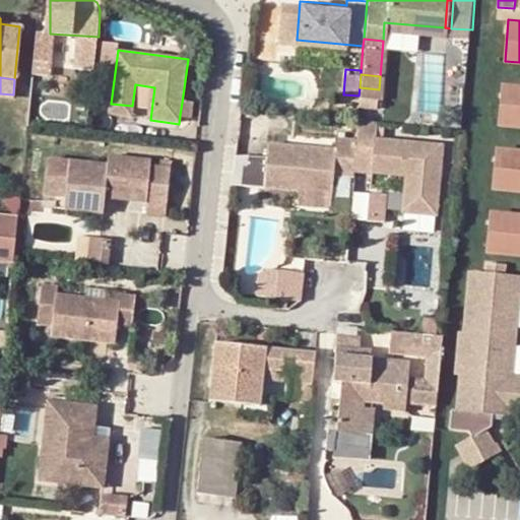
[(519,85),(502,84),(498,125),(519,127),(519,85)]
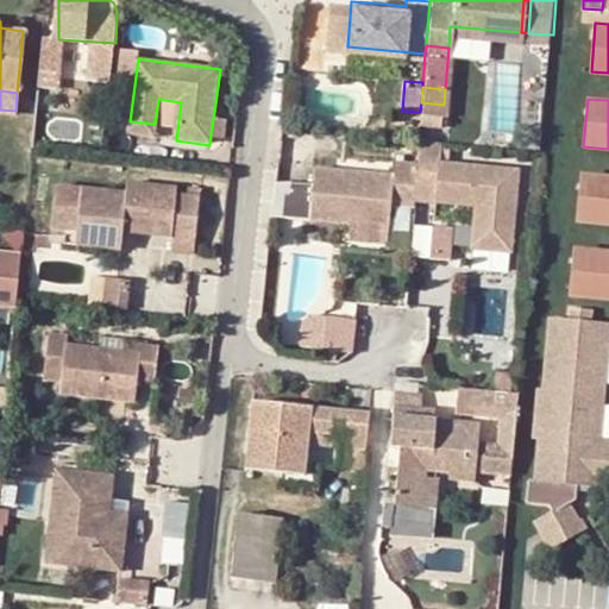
[(226,123),(213,120),(211,135),(224,137),(226,123)]
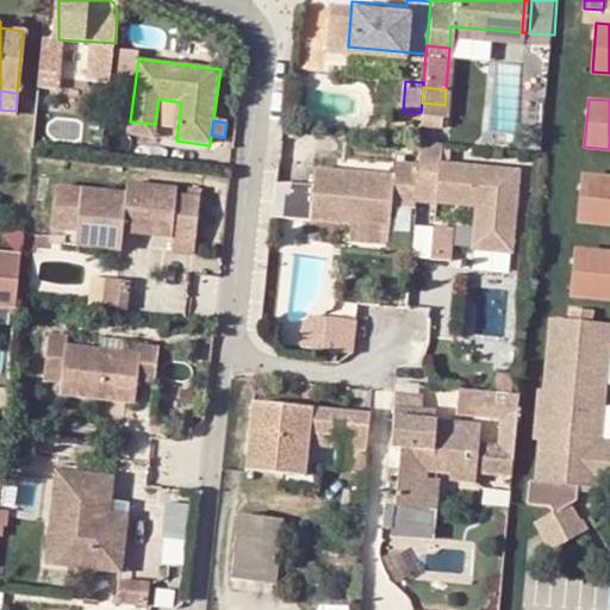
[(155,124),(130,122),(128,134),(153,138),(155,124)]
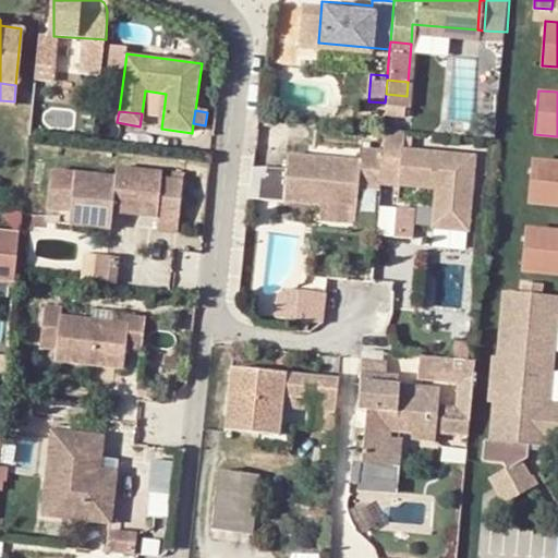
[(387,121),(385,142),(381,174),(435,180),(431,220),(470,225),(477,145),(405,138),(408,123),(387,121)]
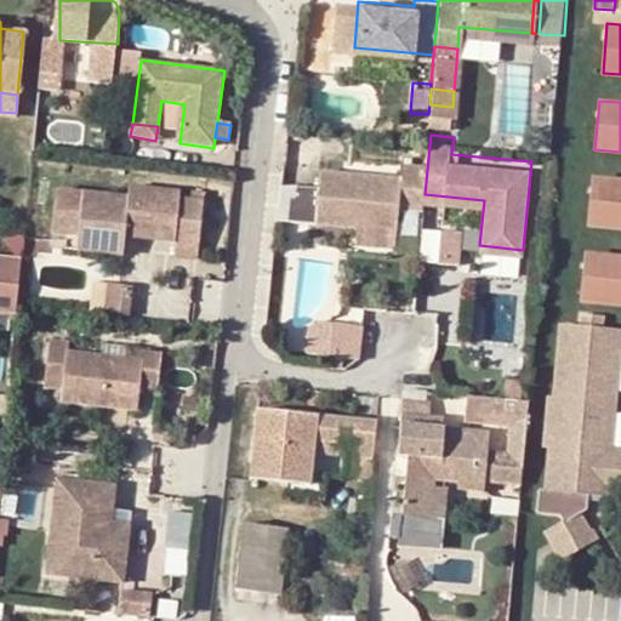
[(423,199),(425,194),(428,158),(403,155),(402,166),(322,158),(319,178),(315,211),(359,216),(396,218),(399,197),(423,199)]
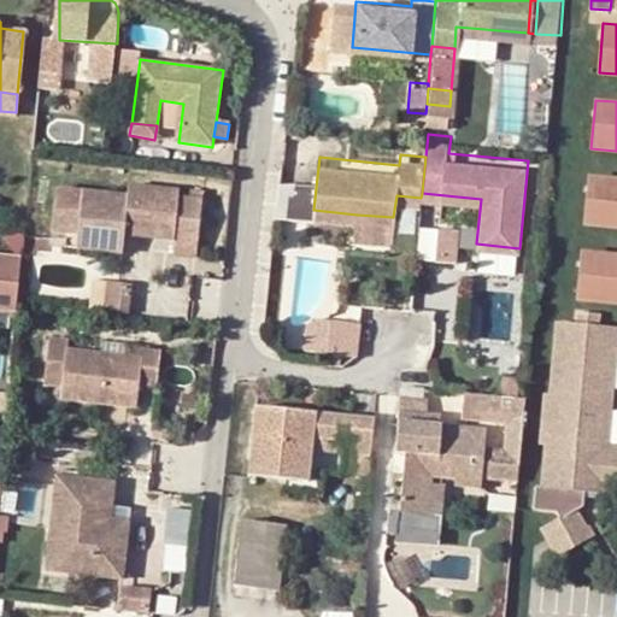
[(313,210),(317,177),(274,172),(271,205),(313,210)]
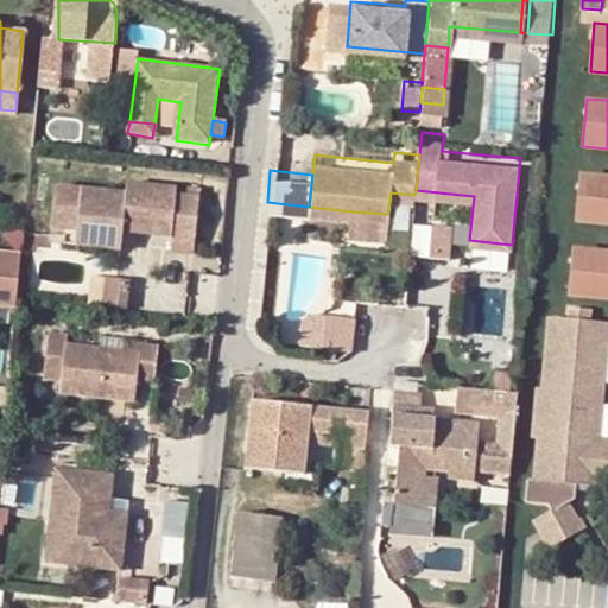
[(607,175),(581,172),(576,220),(607,222),(607,175)]
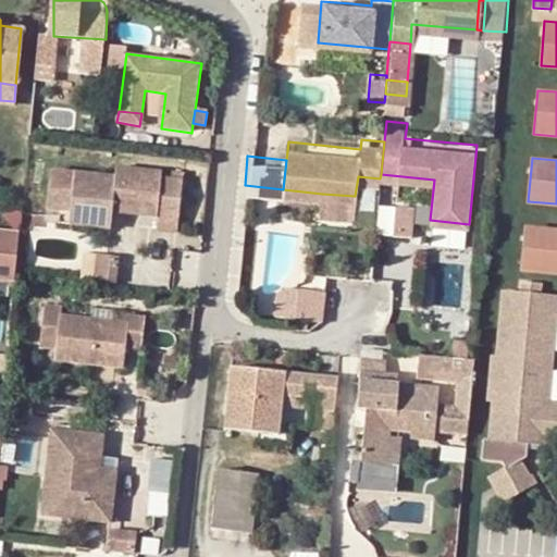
[(71,210),(109,213),(157,218),(156,232),(176,233),(181,182),(160,180),(161,173),(112,169),(112,176),(73,174),(71,210)]
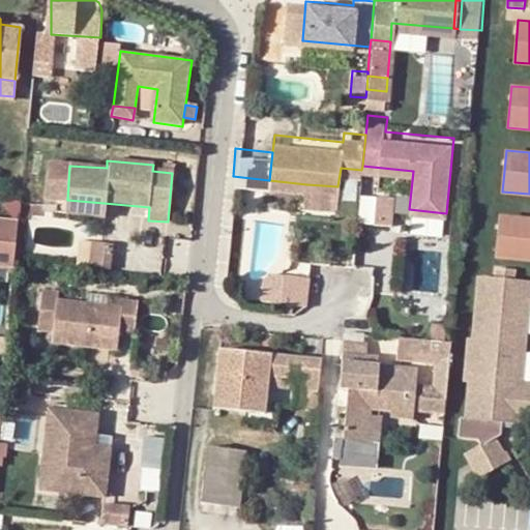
[(304,200),(335,204),(337,186),(306,184),(304,200)]
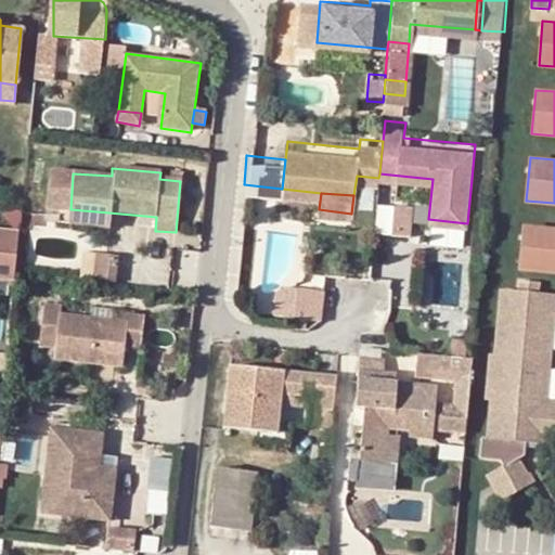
[(415,235),(415,204),(378,204),(378,235),(415,235)]
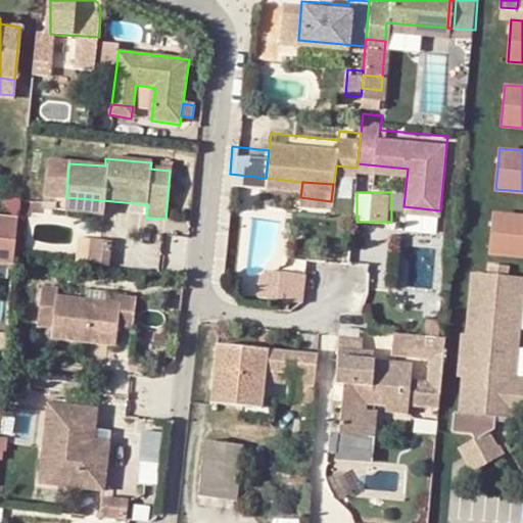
[(102,200),(66,197),(65,210),(100,214),(102,200)]
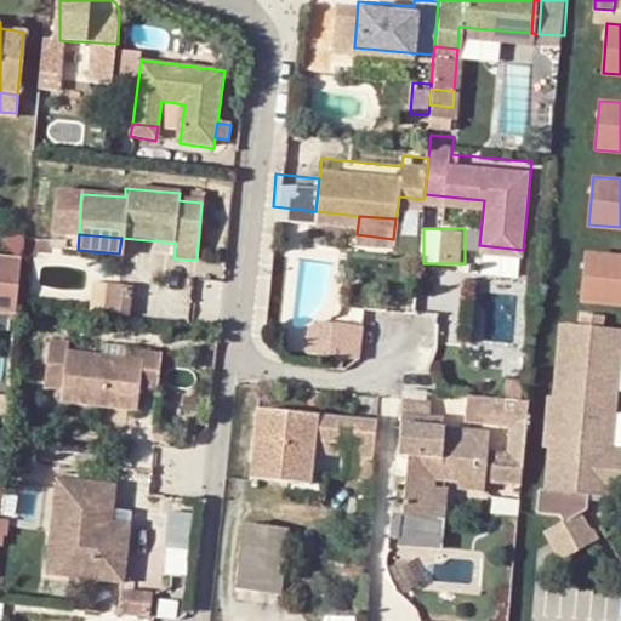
[(620,256),(586,254),(581,302),(620,306),(620,256)]
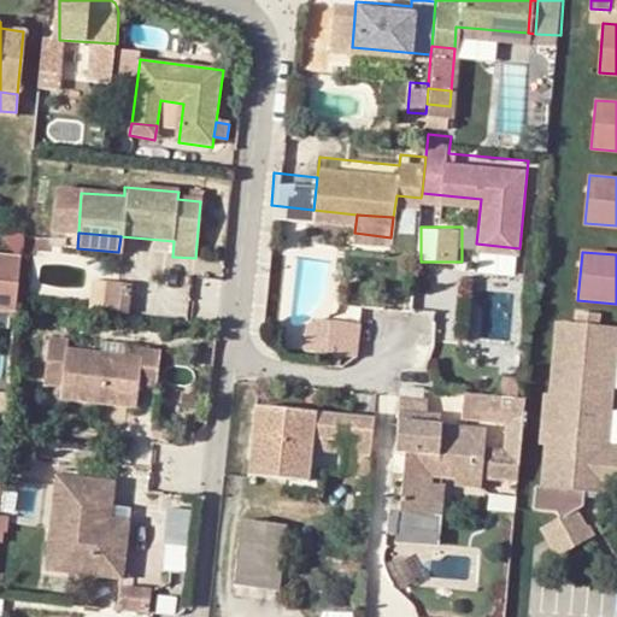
[(0,253),(0,307),(16,309),(17,299),(21,256),(0,253)]
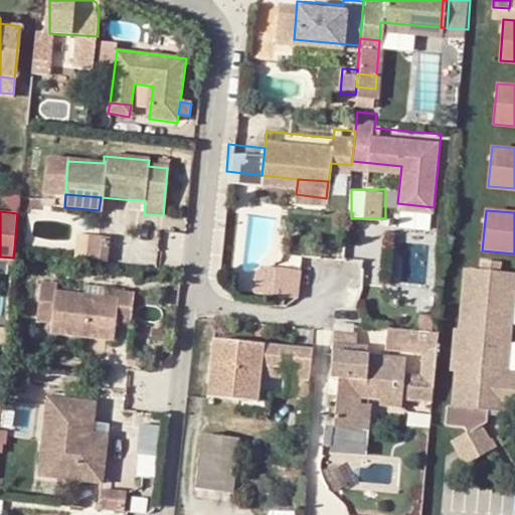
[(361,221),(361,259),(383,259),(383,221),(361,221)]
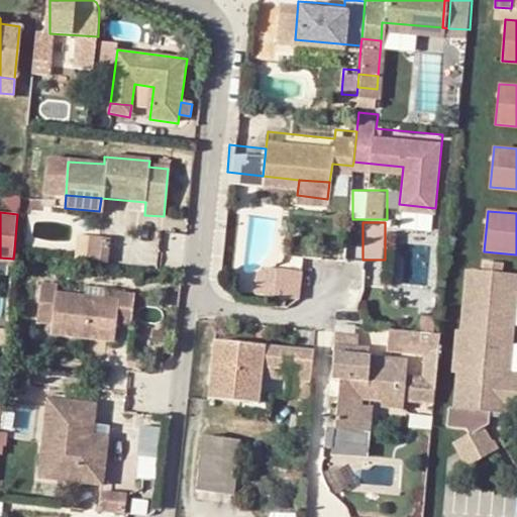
[(106,259),(108,233),(88,231),(86,256),(106,259)]
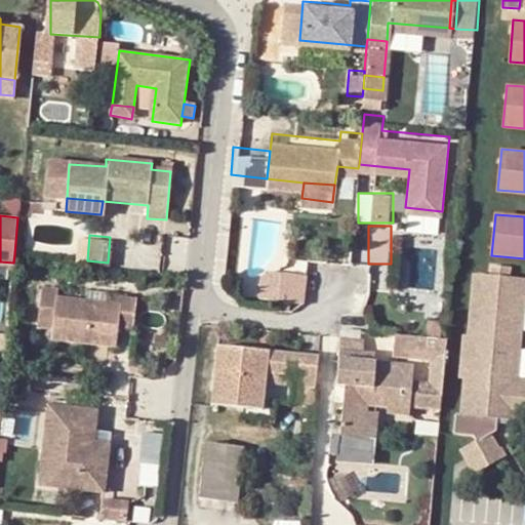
[(13,263),(0,261),(0,269),(12,271),(13,263)]
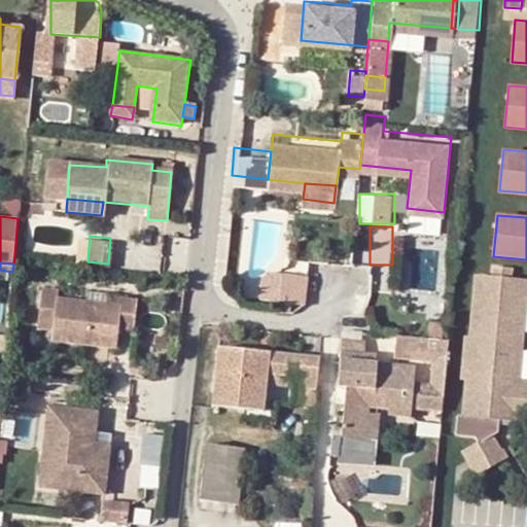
[(457,417),(456,434),(477,436),(479,442),(493,433),(498,430),(499,415),(526,417),(526,380),(523,381),(526,331),(526,277),(514,277),(515,267),(491,265),(490,275),(475,274),(469,337),(462,337),(459,380),(464,380),(461,417),(457,417)]
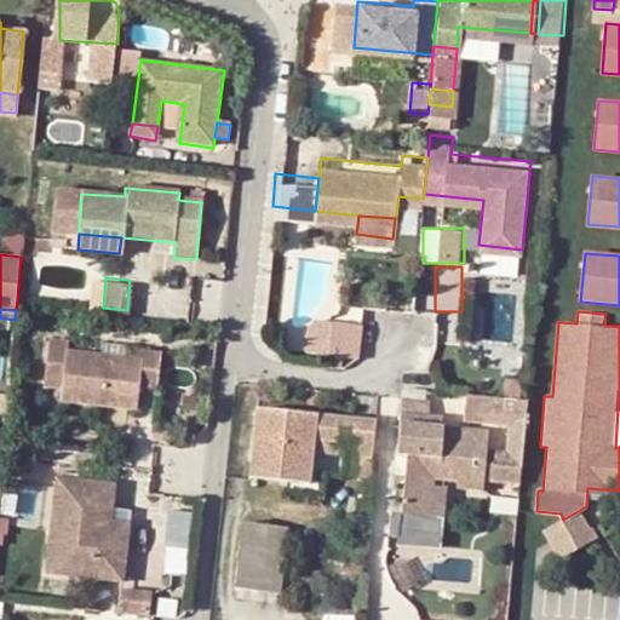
[(366,329),(337,326),(333,360),(361,361),(366,329)]
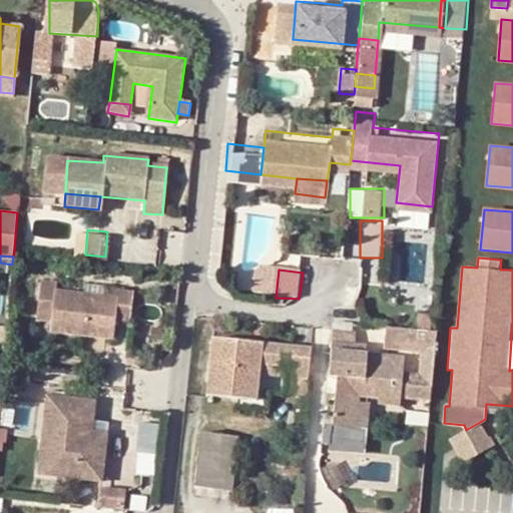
[(55,284),(55,277),(40,275),(36,313),(52,315),(50,331),(114,337),(116,315),(118,291),(100,289),(55,284)]
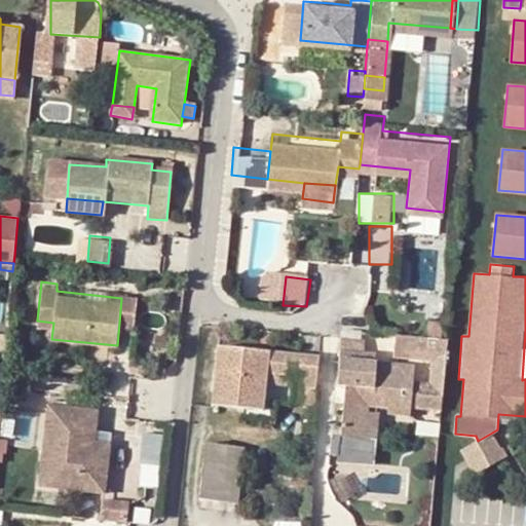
[(134,324),(137,292),(105,289),(103,296),(121,298),(119,323),(134,324)]
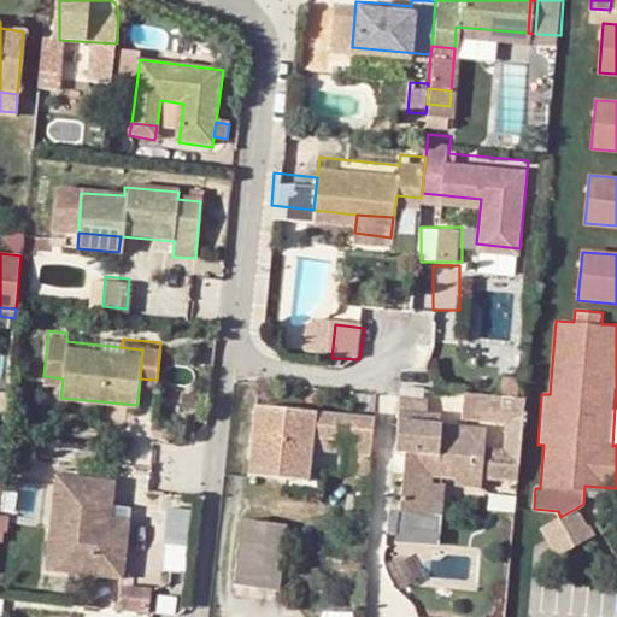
[(481,442),(519,445),(526,386),(464,381),(462,405),(506,409),(505,435),(483,434),(485,415),(434,410),(434,418),(421,417),(421,403),(398,400),(395,436),(403,436),(400,487),(432,488),(434,470),(434,463),(453,464),(453,470),(481,472),(481,462),(481,442)]
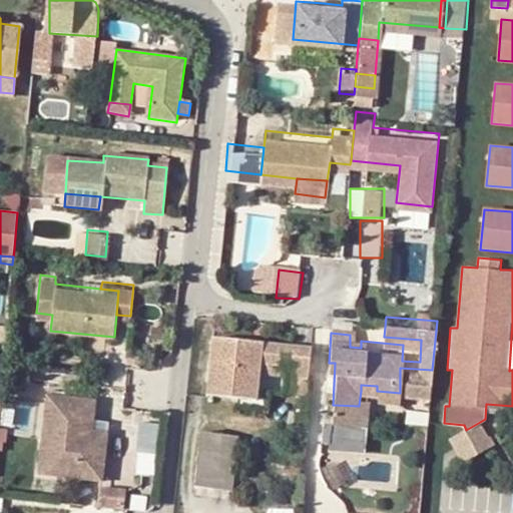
[(361,348),(361,341),(362,335),(351,334),(352,320),(330,319),(329,333),(331,333),(350,335),(350,347),(361,348)]
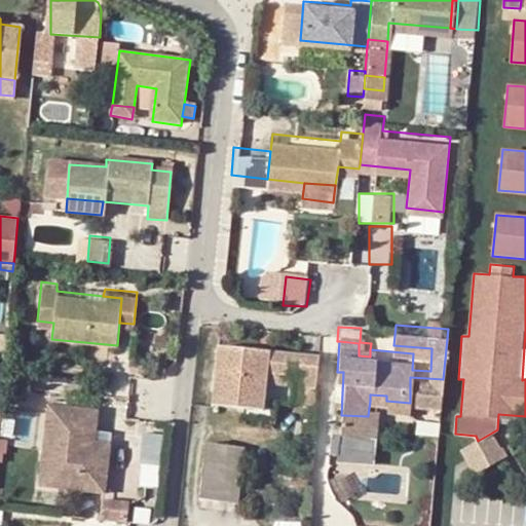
[(293,376),(317,379),(320,353),(296,351),(296,343),(267,341),(267,351),(254,350),(256,340),(219,337),(213,397),(263,401),(266,364),(295,366),(293,376)]
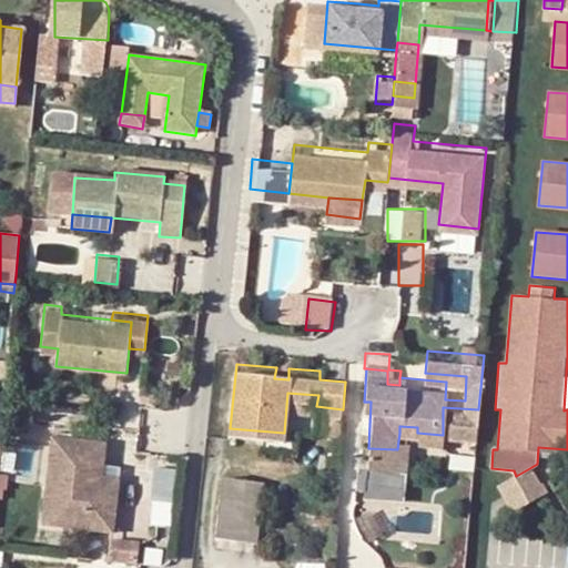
[(288,379),(288,368),(276,367),(274,378),(288,379)]
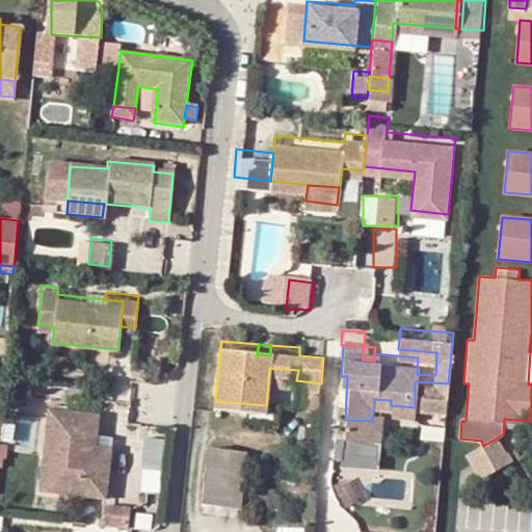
[(321,383),(296,380),(295,397),(320,399),(321,383)]
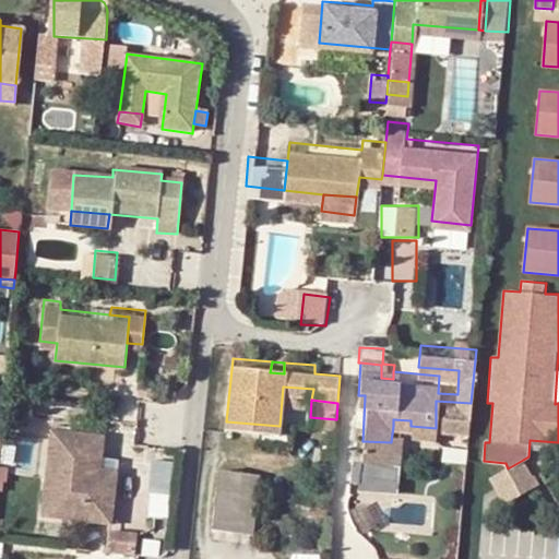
[(436,418),(468,420),(471,403),(436,401),(436,418)]
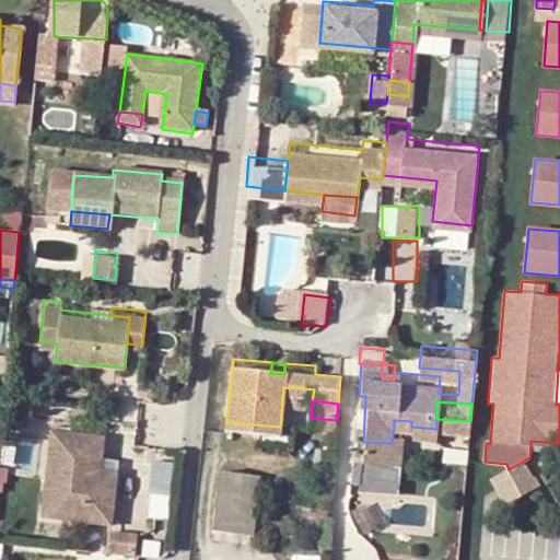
[(400,455),(403,428),(394,427),(392,443),(363,442),(362,452),(400,455)]
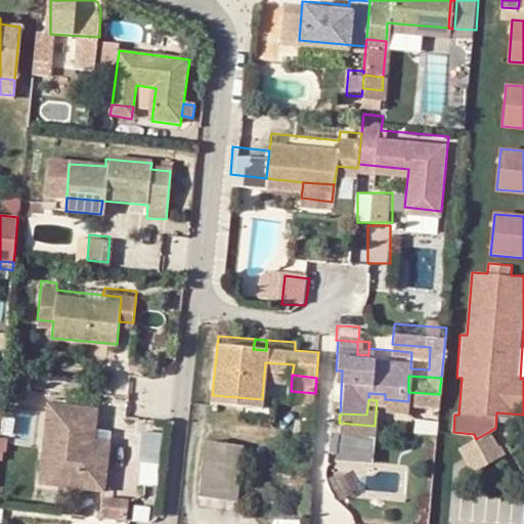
[(107,491),(112,454),(96,453),(98,440),(100,411),(51,407),(44,485),(107,491)]
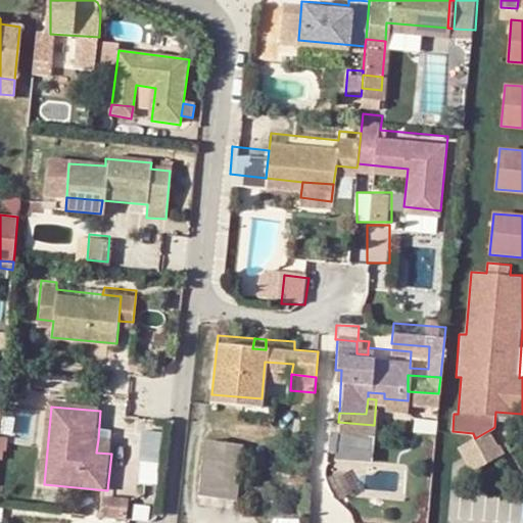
[(504,453),(489,430),(475,438),(458,448),(472,472),(504,453)]
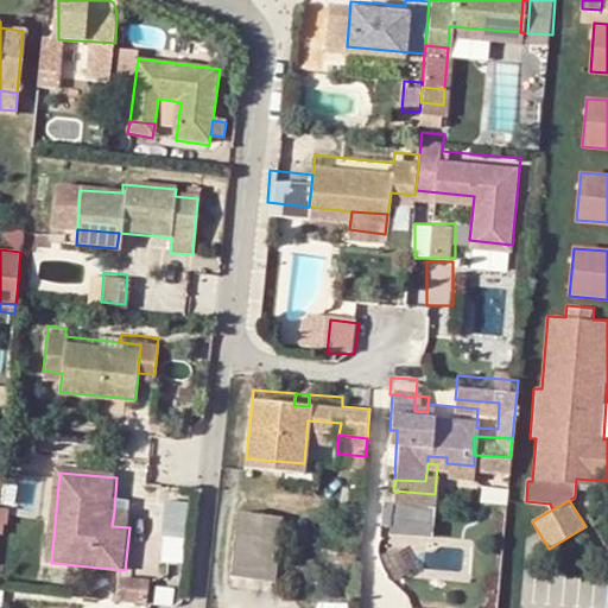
[(112,526),(130,527),(132,513),(114,511),(112,526)]
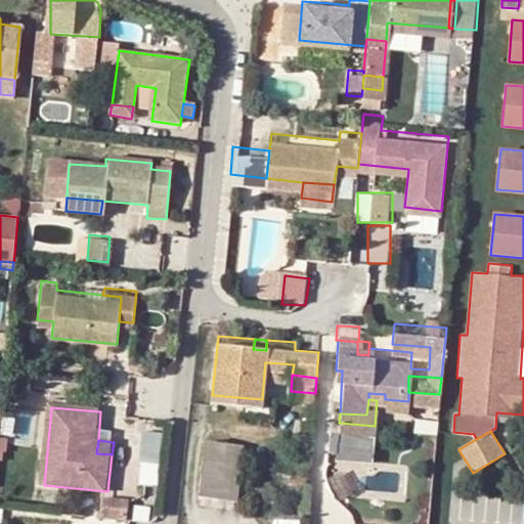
[(244,448),(207,443),(200,499),(236,505),(244,448)]
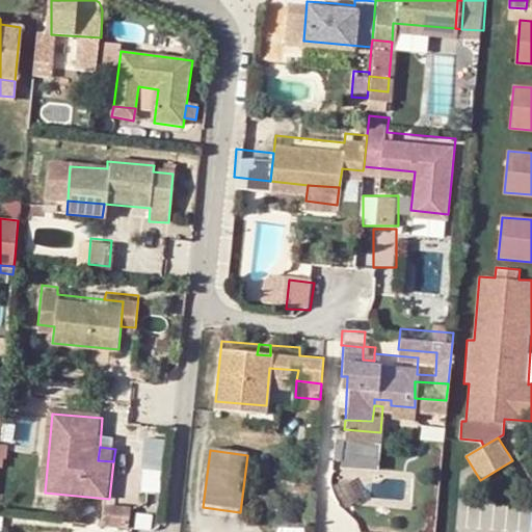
[(103,505),(102,525),(130,528),(131,507),(103,505)]
